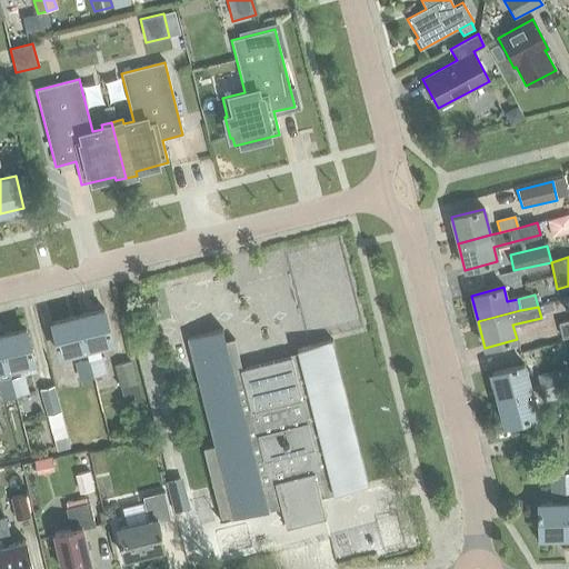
[(103,310),(77,317),(86,349),(88,359),(100,356),(97,346),(111,342),(103,310)]
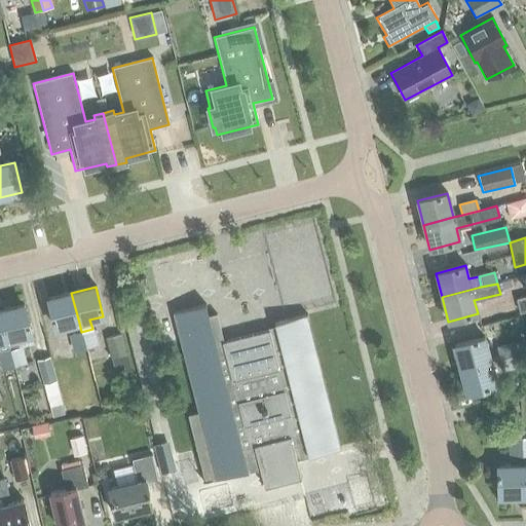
[(71,293),(47,299),(54,329),(68,326),(79,323),(71,293)]
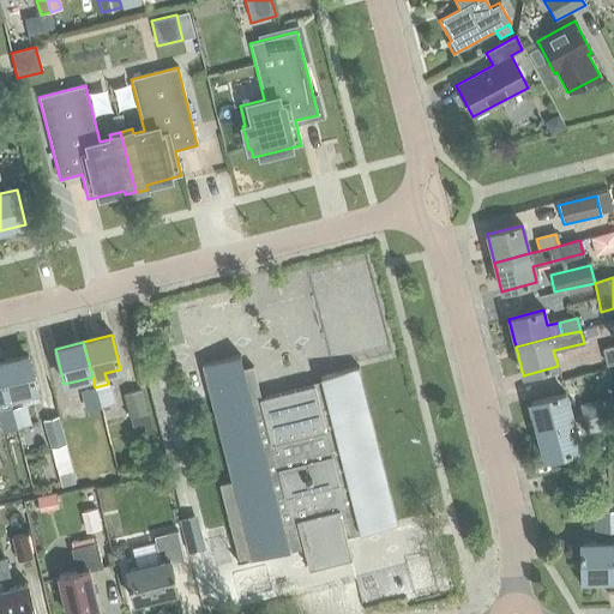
[(613,345),(602,349),(606,366),(613,363),(613,345)]
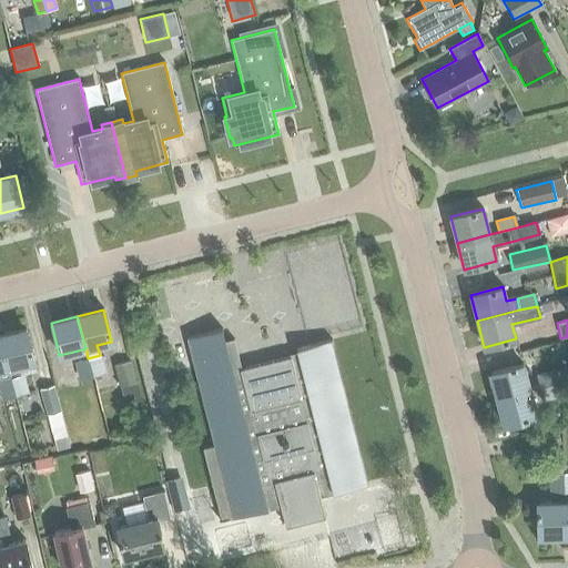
[(26,330),(0,335),(0,338),(10,379),(22,376),(19,365),(33,362),(26,330)]
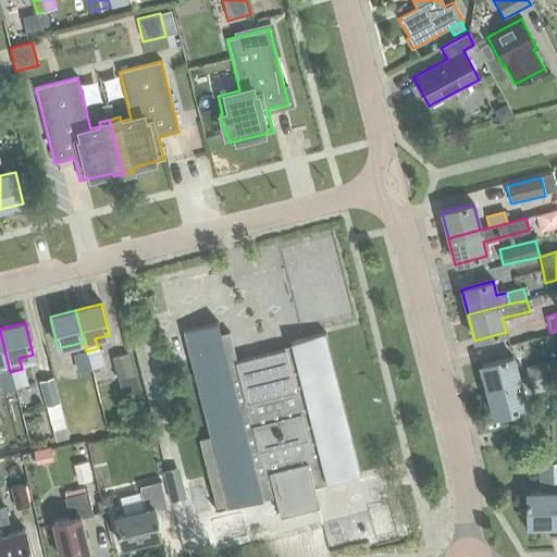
[(236,361),(230,335),(220,337),(215,323),(183,331),(201,401),(200,401),(209,437),(198,440),(217,510),(262,499),(262,498),(274,495),(280,517),(318,507),(312,485),(325,482),(325,483),(360,474),(325,333),(291,342),(292,348),(236,361)]
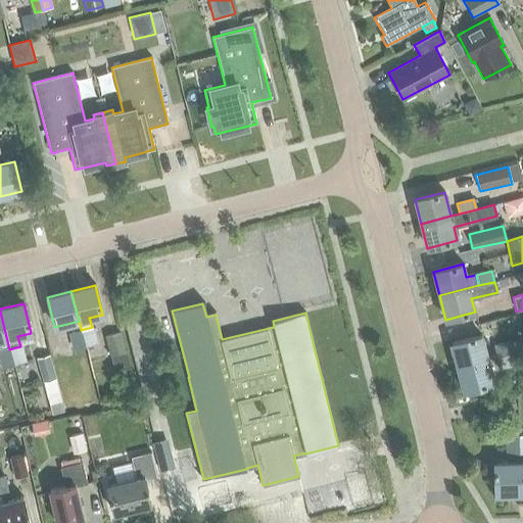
[(0,312),(0,350),(9,349),(0,312)]
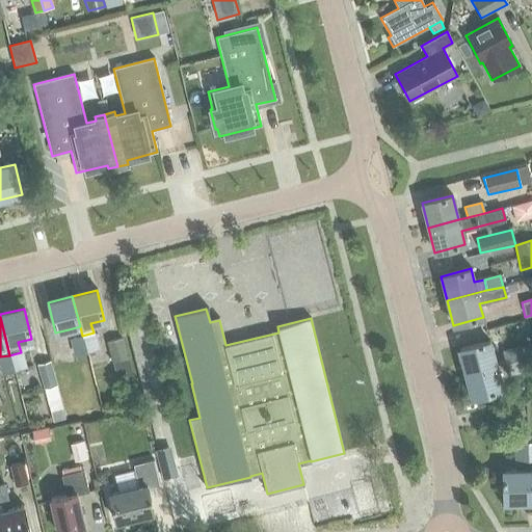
[(94,333),(82,336),(86,352),(98,350),(94,333)]
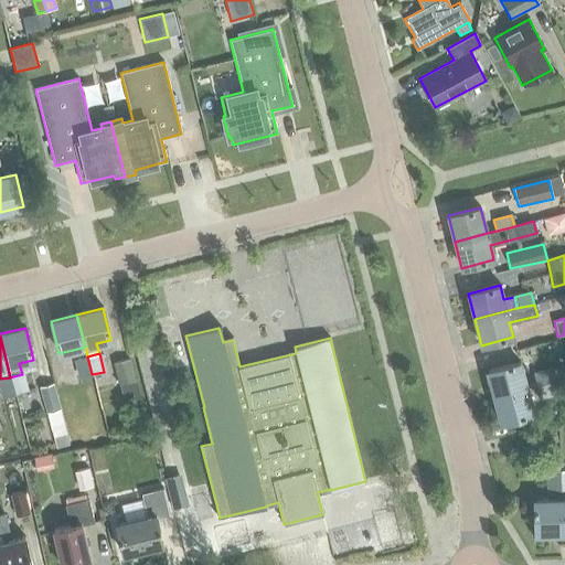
[(87,356),(76,360),(81,377),(92,374),(87,356)]
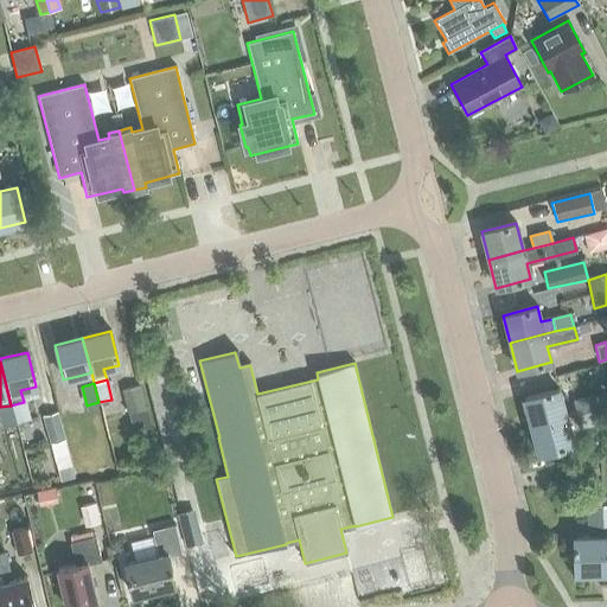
[(122,390),(127,414),(145,410),(139,387),(122,390)]
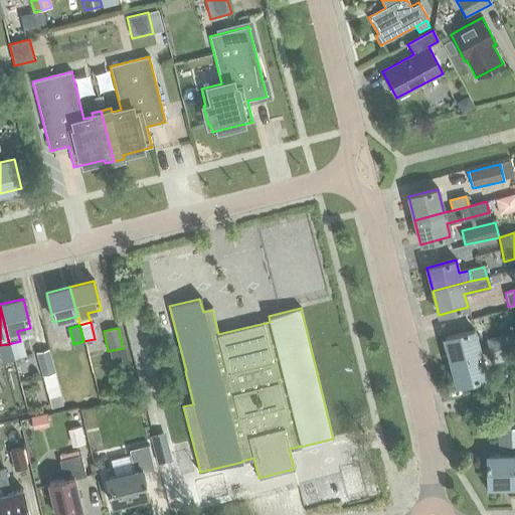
[(474,331),(445,338),(451,361),(480,354),(477,343),(474,331)]
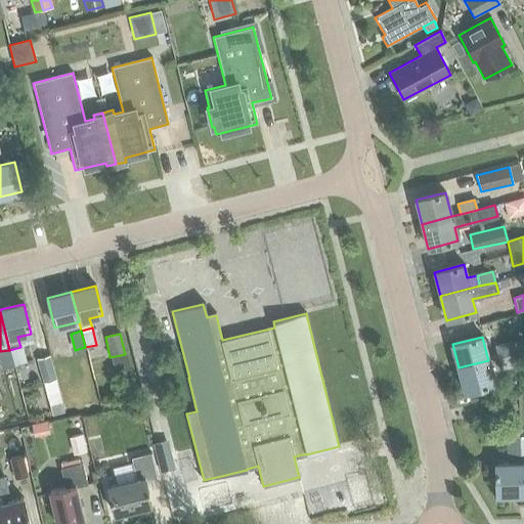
[(511,343),(493,347),(496,358),(514,354),(511,343)]
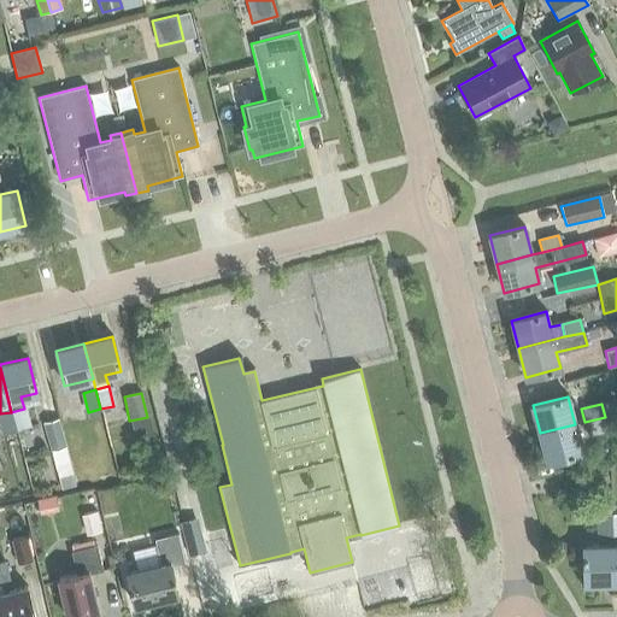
[(24,409),(11,412),(16,430),(29,427),(24,409)]
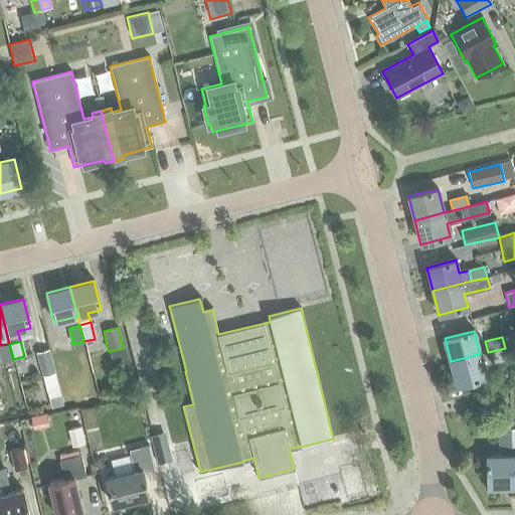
[(9,344),(0,345),(0,352),(2,362),(13,359),(9,344)]
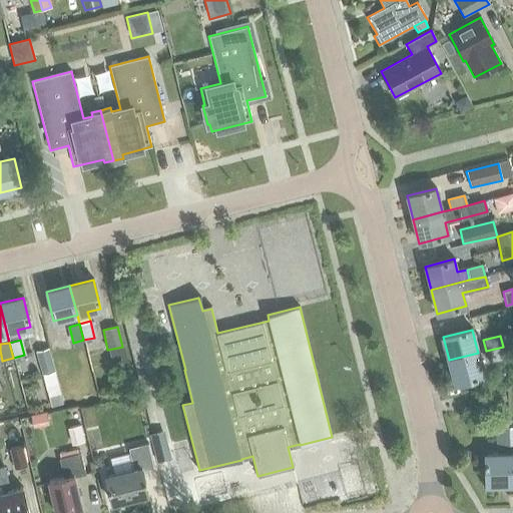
[(503,347),(486,351),(488,362),(506,357),(503,347)]
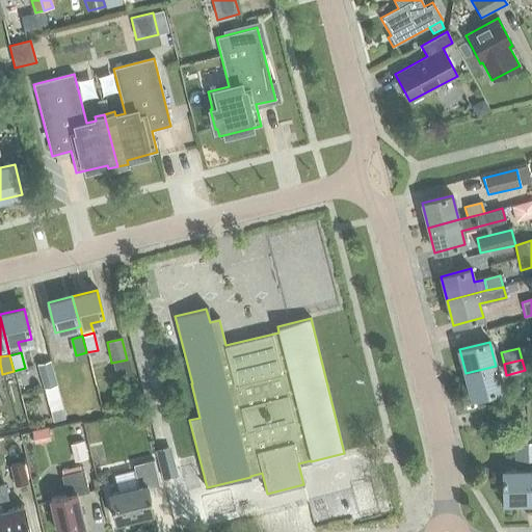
[(57,386),(56,386),(50,362),(36,365),(52,420),(64,416),(57,386)]
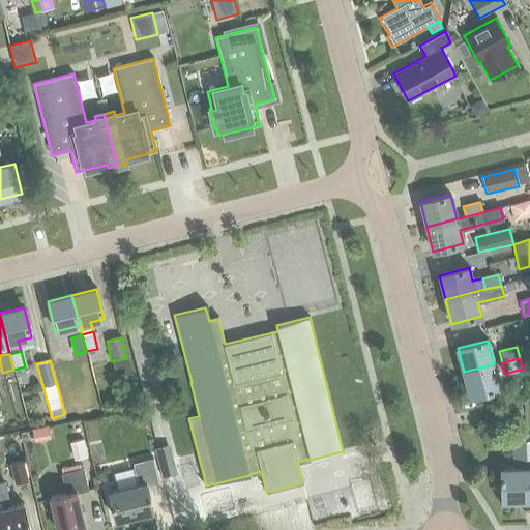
[(494,364),(464,372),(470,396),(500,389),(494,364)]
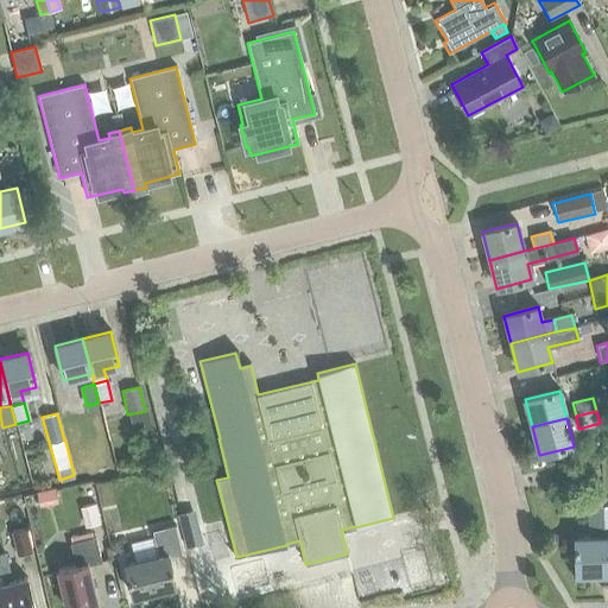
[(99,524),(94,505),(83,508),(88,526),(99,524)]
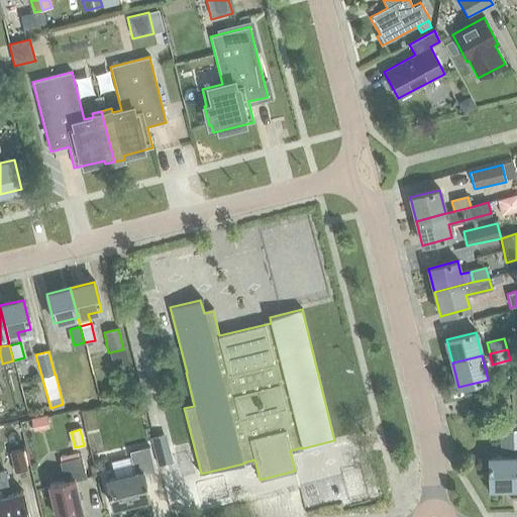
[(512,431),(501,432),(502,448),(513,447),(512,431)]
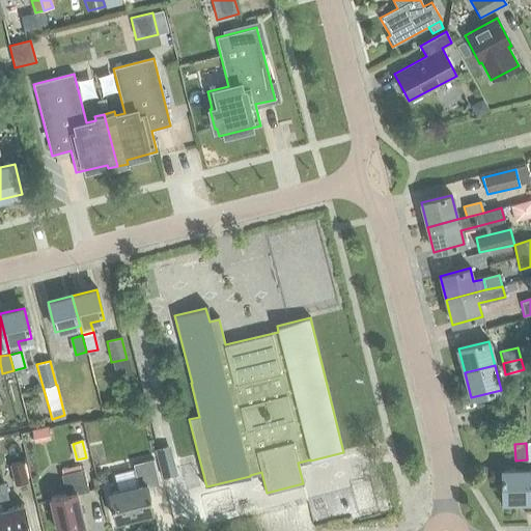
[(155,450),(162,478),(177,475),(170,446),(155,450)]
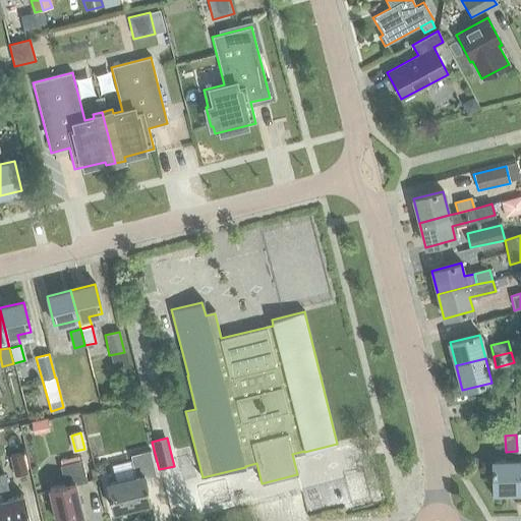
[(107,484),(113,511),(150,503),(143,476),(156,473),(150,451),(130,455),(135,477),(107,484)]
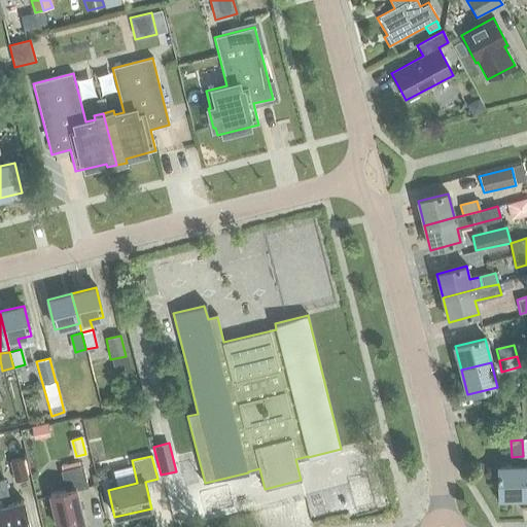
[(9,461),(14,482),(28,479),(23,458),(9,461)]
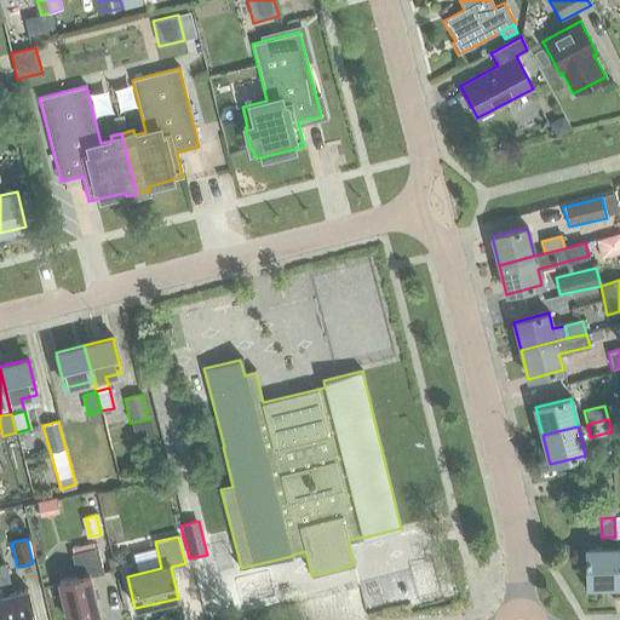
[(58,581),(67,619),(86,619),(98,618),(89,577),(103,573),(97,547),(72,555),(76,578),(58,581)]
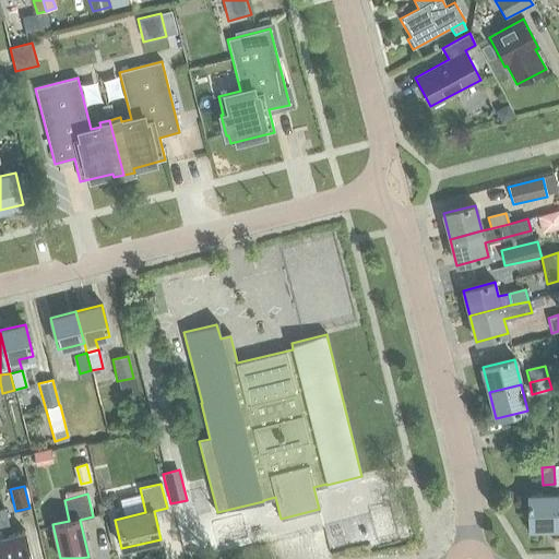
[(555,495),(528,496),(528,528),(556,527),(555,495)]
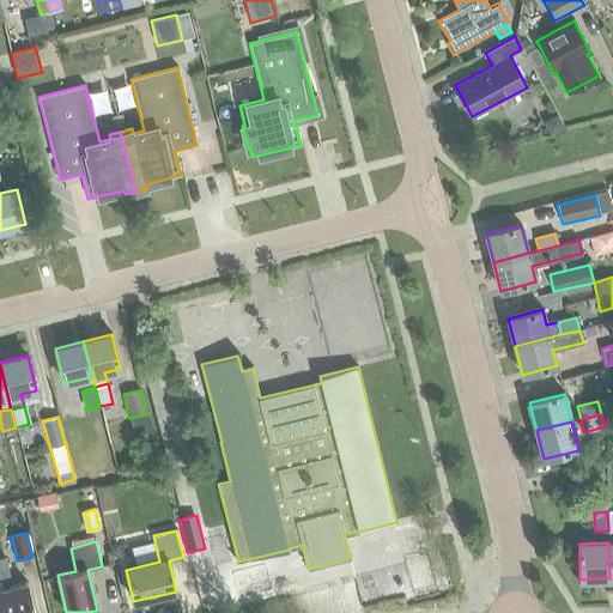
[(4,558),(0,559),(0,605),(1,612),(34,612),(26,583),(8,588),(6,581),(10,580),(4,558)]
